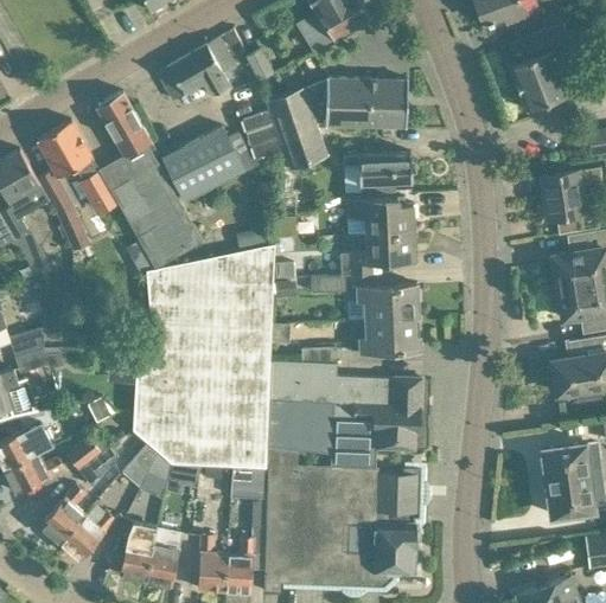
[(142,0),(151,14),(178,0),(142,0)]
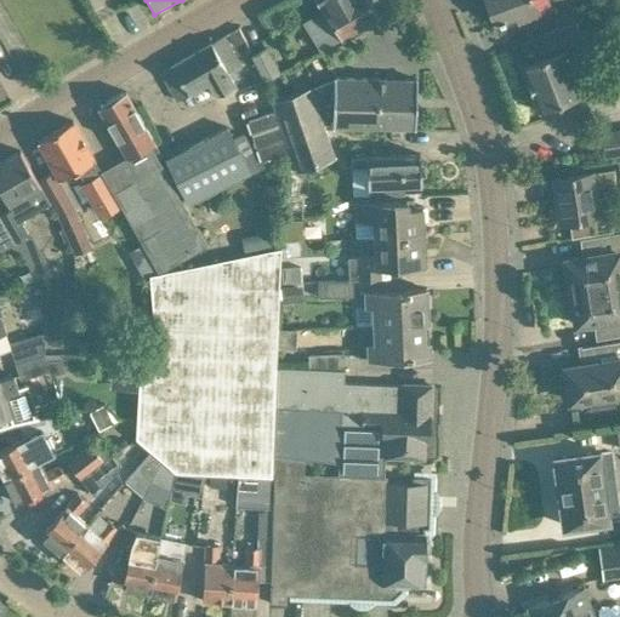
[(314,0),(323,13),(303,26),(320,53),(377,20),(365,0),(314,0)]
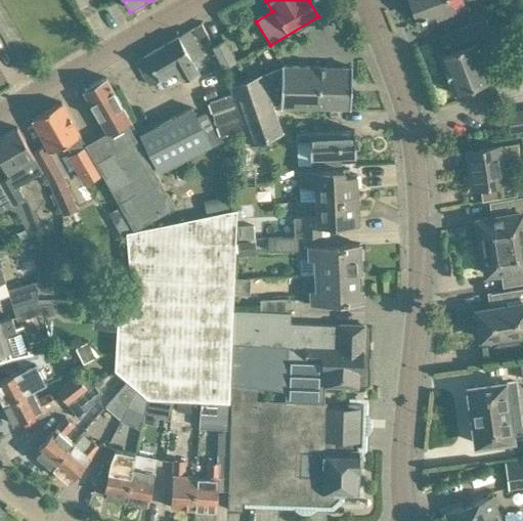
[(408,0),(420,29),(421,29),(420,28),(438,22),(443,33),(462,24),(470,19),(465,8),(452,12),(447,0),(408,0)]
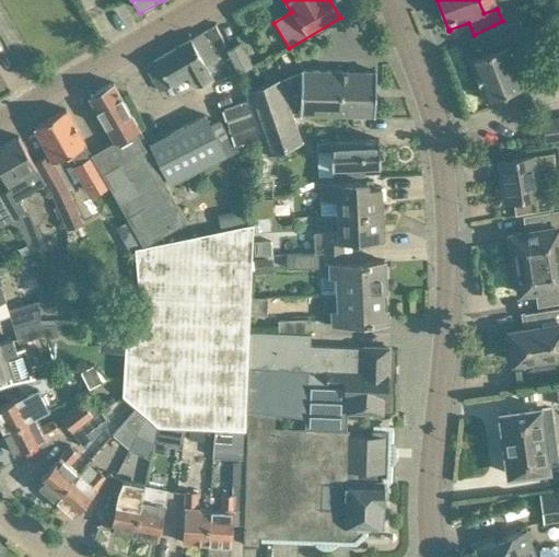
[(248,8),(236,14),(243,26),(251,22),(253,16),(248,8)]
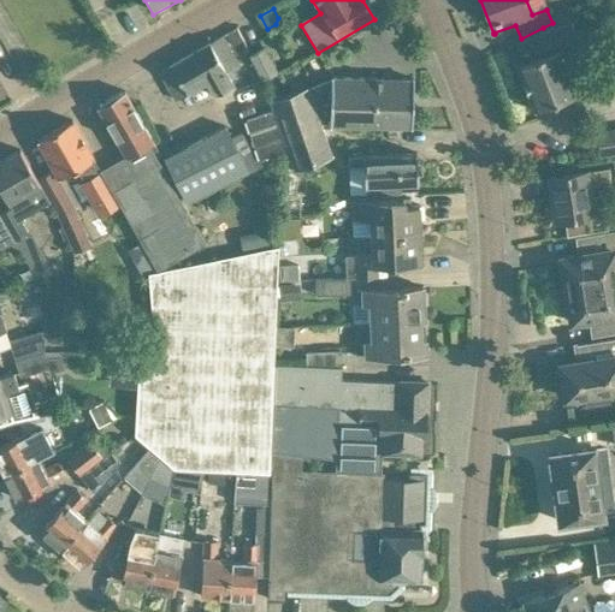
[(569,25),(518,45),(526,65),(516,69),(533,113),(575,97),(559,53),(577,46),(569,25)]
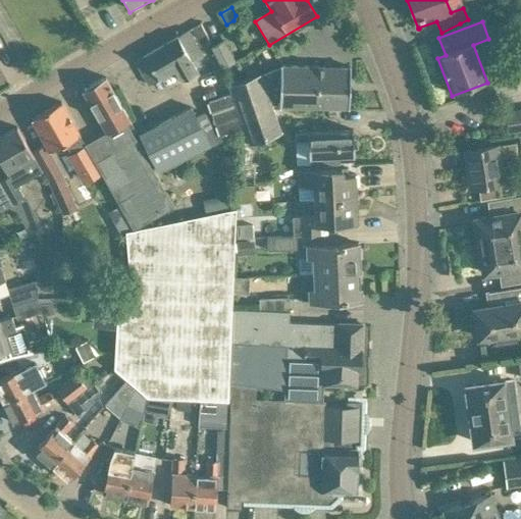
[(176,38),(160,48),(174,72),(173,73),(178,83),(196,73),(191,63),(195,61),(200,58),(201,57),(187,33),(176,39),(176,38)]
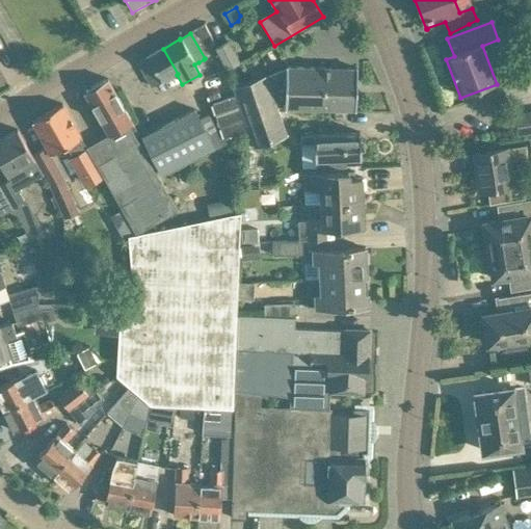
[(228,44),(215,50),(226,73),(239,67),(228,44)]
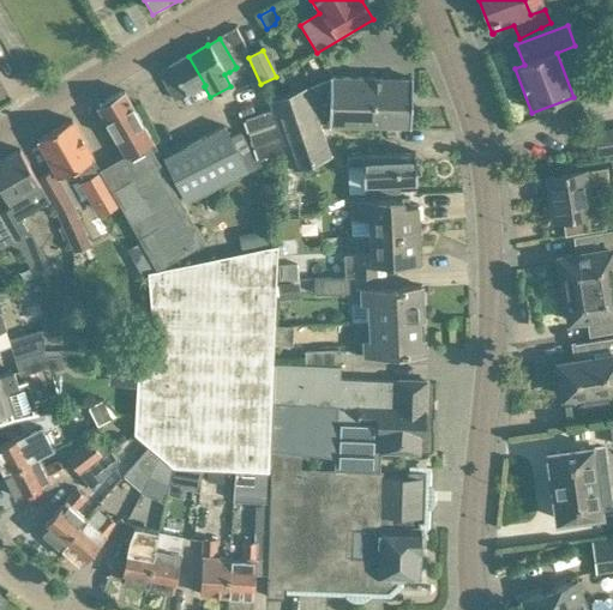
[(169,67),(157,74),(174,103),(199,89),(204,86),(205,85),(188,56),(168,67),(169,67)]
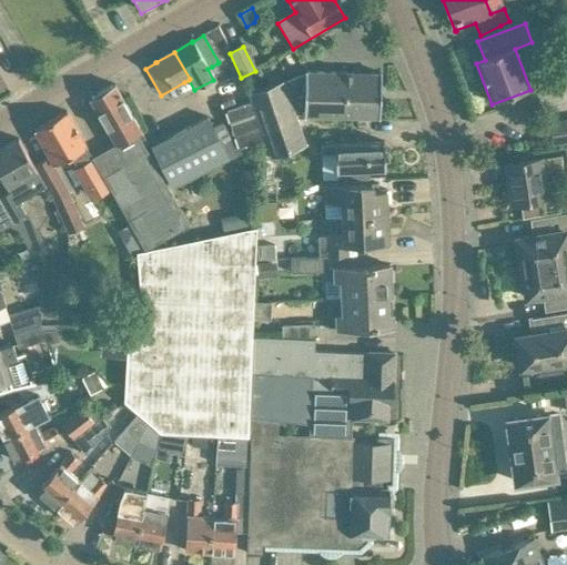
[(380,120),(381,76),(304,76),(304,78),(284,86),(284,83),(247,96),(274,173),(311,161),(295,117),(303,118),(380,120)]
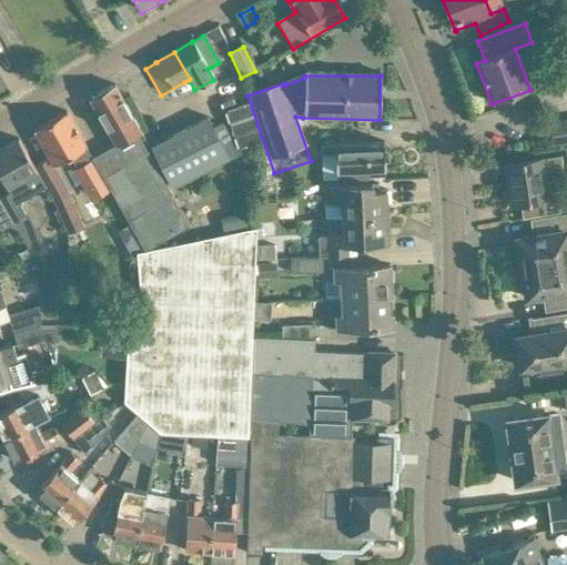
[(147,147),(113,87),(89,101),(125,167),(103,179),(144,252),(188,229),(142,149),(147,147)]
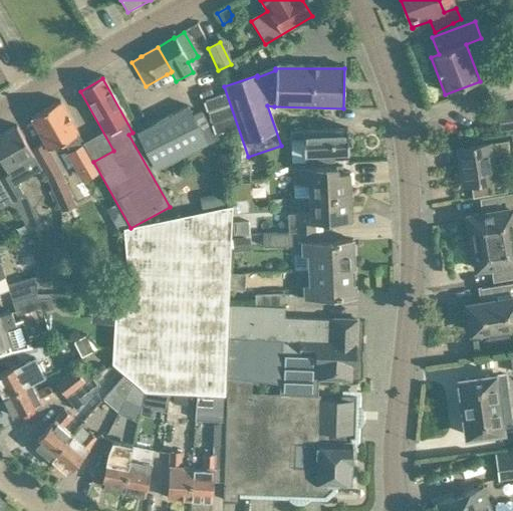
[(226,94),(203,102),(208,116),(215,137),(238,129),(226,94)]
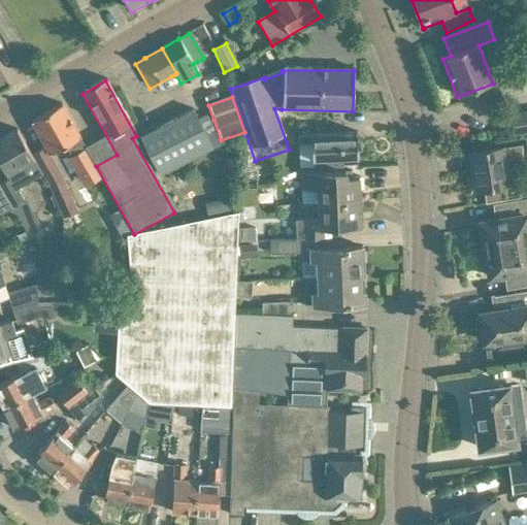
[(94,163),(61,106),(31,123),(51,156),(69,145),(83,169),(94,163)]
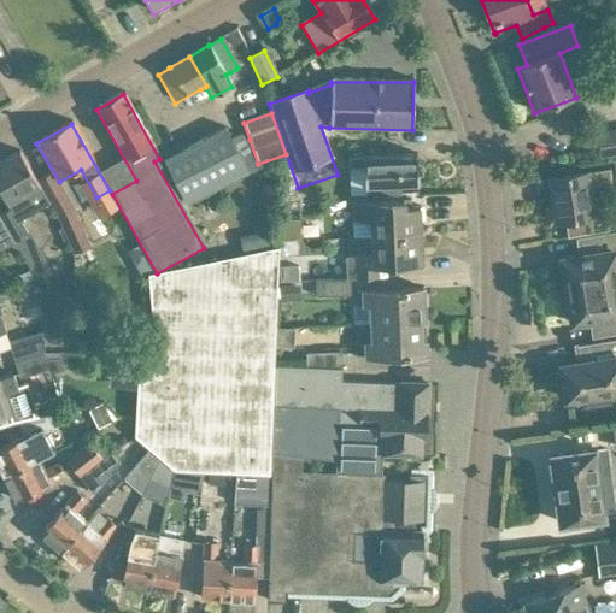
[(226,130),(164,161),(186,205),(247,175),(258,169),(241,137),(230,141),(226,130)]
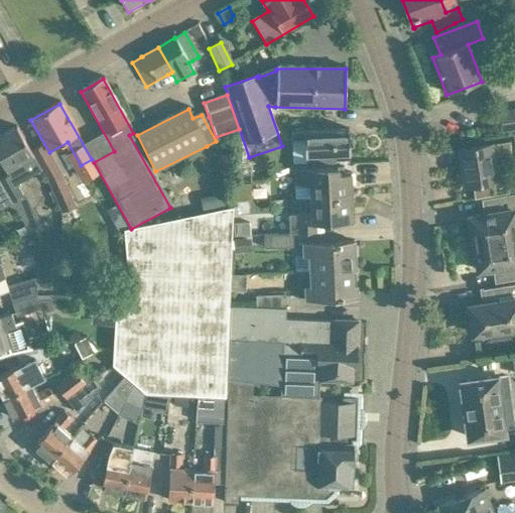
[(499,140),(514,136),(514,133),(512,122),(496,126),(499,140)]
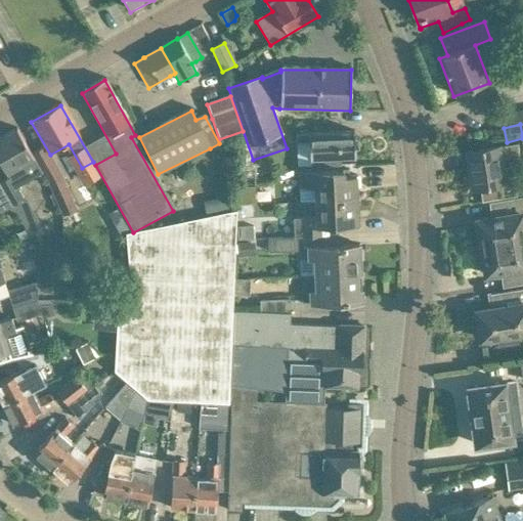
[(16,130),(0,138),(0,157),(11,177),(0,183),(0,186),(12,207),(24,201),(25,201),(17,187),(42,175),(34,161),(31,156),(16,130)]
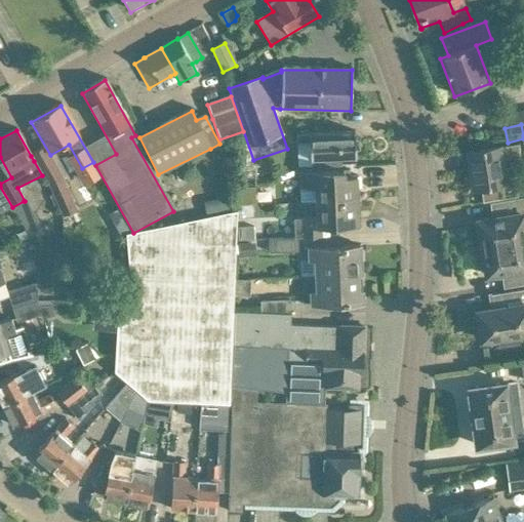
[(309,135),(295,136),(295,146),(310,145),(310,161),(312,160),(312,168),(339,166),(340,167),(340,159),(354,158),(354,159),(355,158),(355,152),(359,151),(359,141),(354,139),(354,133),(309,135)]
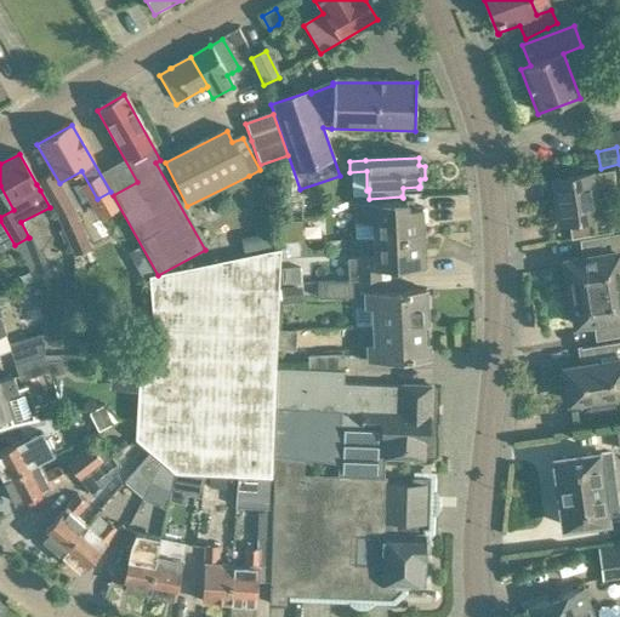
[(613,173),(551,183),(558,227),(568,226),(570,241),(612,235),(608,217),(597,220),(592,190),(614,187),(613,173)]
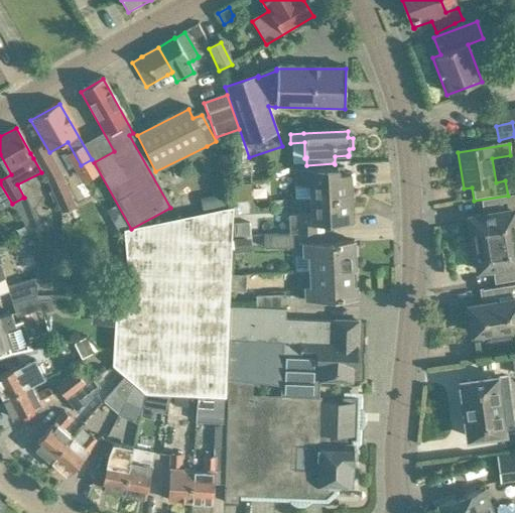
[(342,168),(293,171),(294,186),(314,185),(314,201),(351,199),(350,174),(342,174),(342,168)]
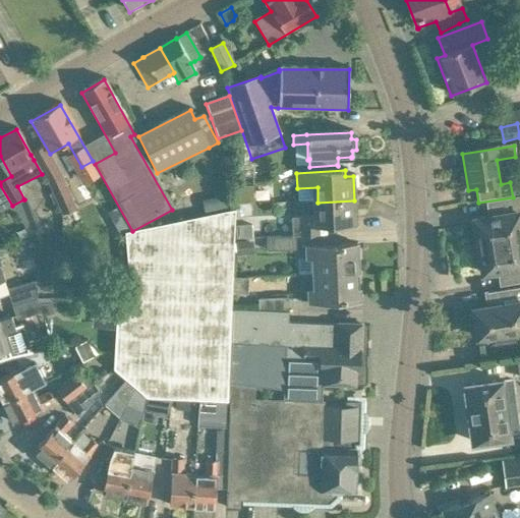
[(62,174),(47,181),(62,217),(74,210),(76,209),(62,174)]
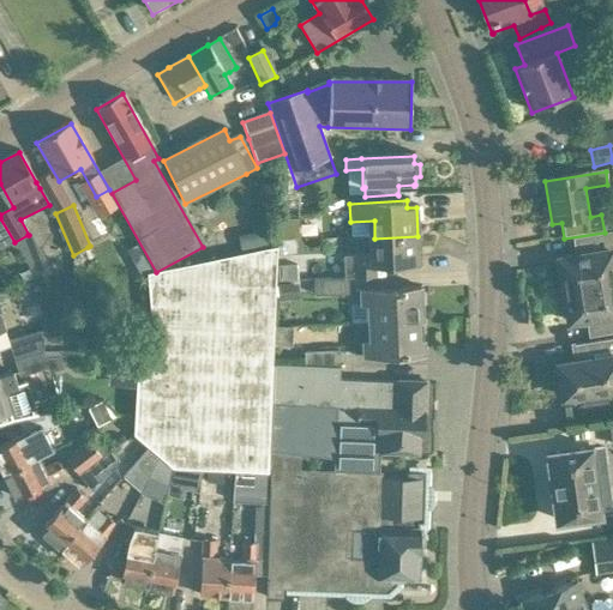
[(0,251),(14,242),(0,218),(0,251)]
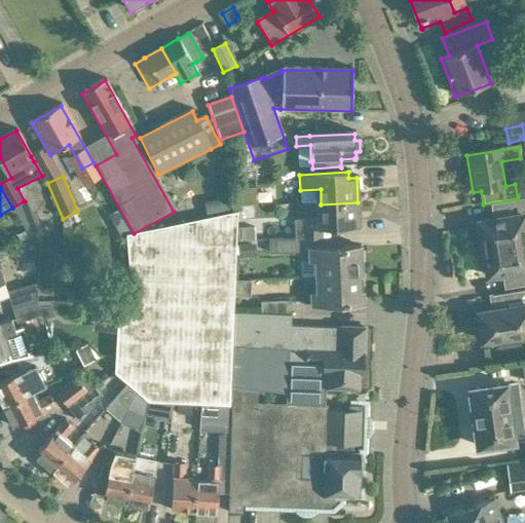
[(259,190),(245,190),(245,204),(259,204),(259,190)]
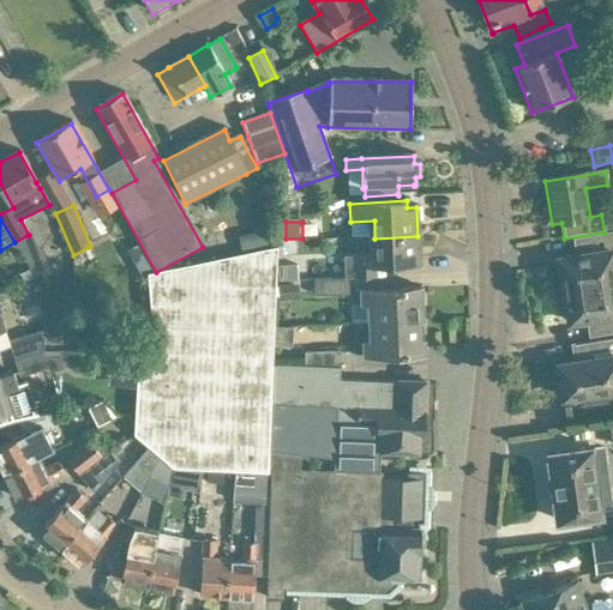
[(258,235),(262,251),(280,247),(280,231),(258,235)]
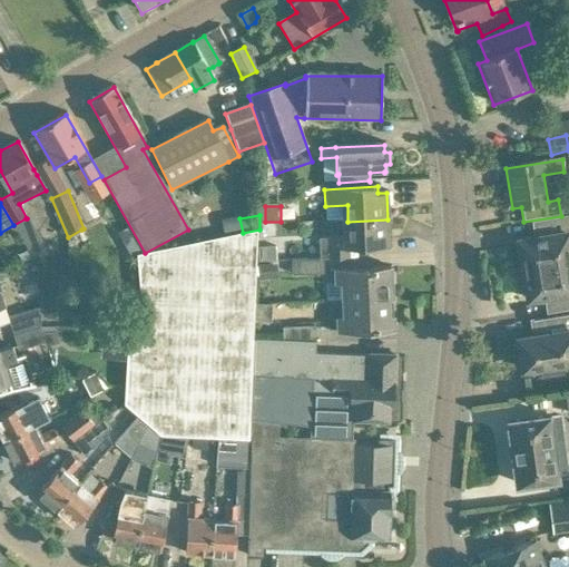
[(518,242),(520,254),(522,272),(568,263),(568,244),(568,243),(568,216),(531,223),(533,240),(518,242)]
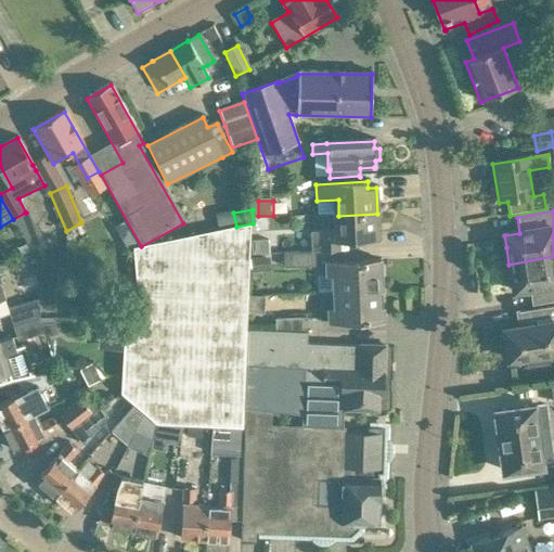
[(339,232),(310,233),(311,254),(339,252),(338,242),(378,240),(377,214),(338,216),(339,232)]
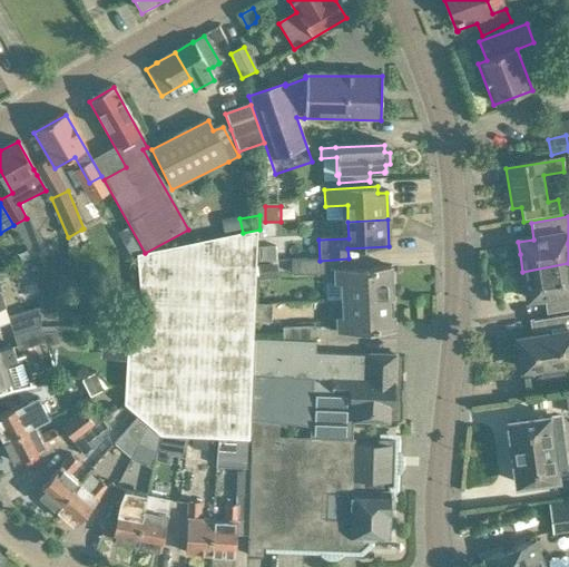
[(255,340),(258,245),(260,230),(243,233),(147,253),(145,253),(137,254),(143,333),(128,333),(126,361),(123,404),(138,417),(137,418),(146,426),(159,438),(188,439),(188,438),(192,438),(206,438),(217,439),(237,440),(251,440),(251,424),(255,340)]
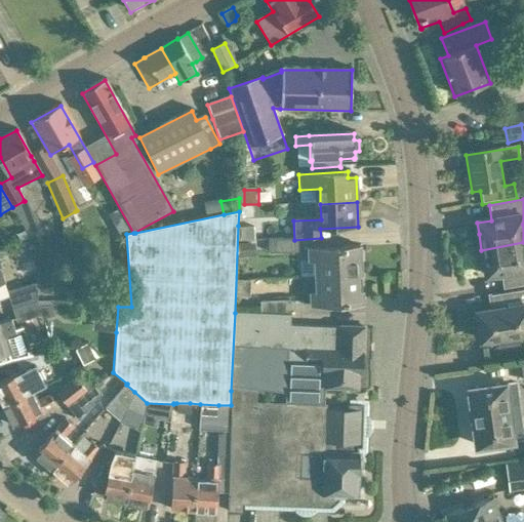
[(253,228),(238,229),(238,240),(253,239),(253,228)]
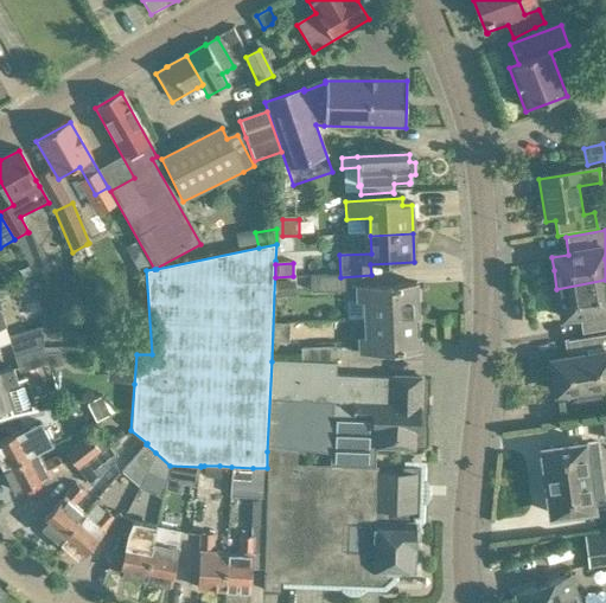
[(344,277),(310,278),(311,294),(345,293),(344,277)]
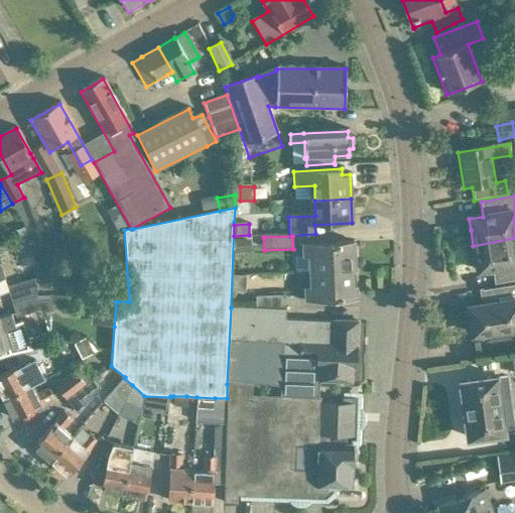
[(514,238),(473,246),(478,272),(492,270),(494,285),(514,281),(514,238)]
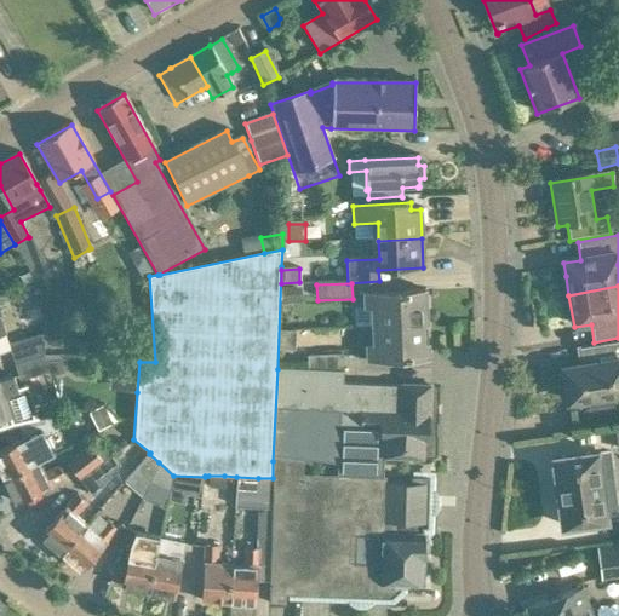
[(298,288),(282,289),(282,305),(299,304),(298,288)]
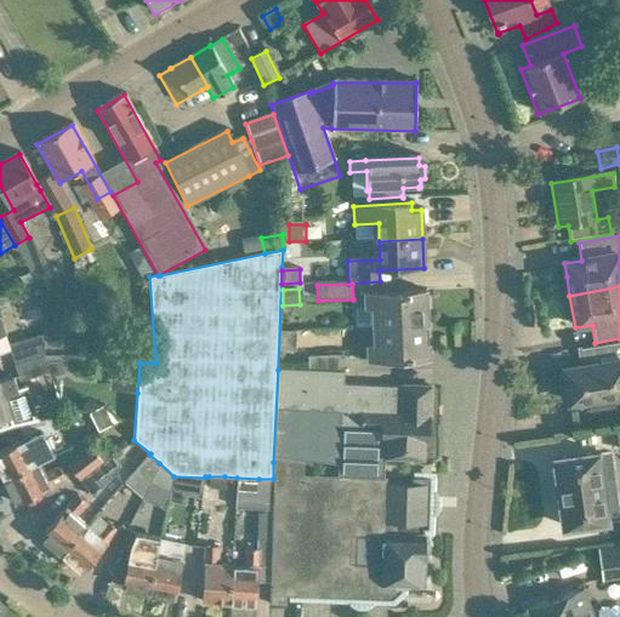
[(427,325),(425,292),(364,295),(365,312),(369,310),(370,329),(427,325)]
